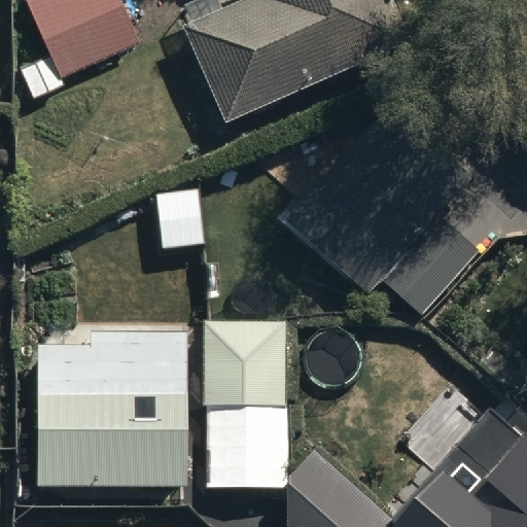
[(59,73),(134,42),(116,0),(23,0),(45,55),(19,65),(33,98),(64,85),(59,73)]
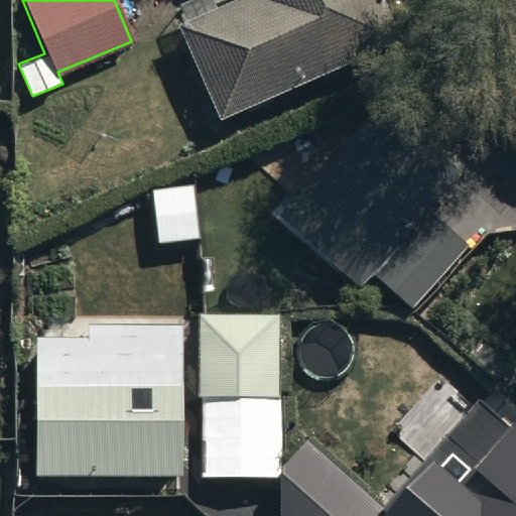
[(400,47),(380,0),(248,0),(215,14),(209,0),(192,0),(182,4),(191,27),(181,31),(220,123),(400,47)]
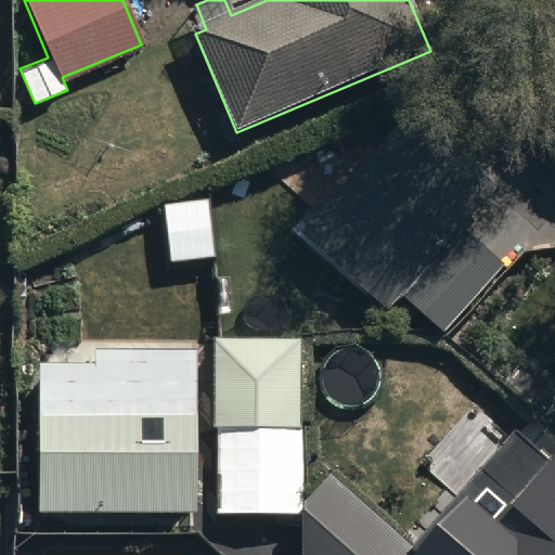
[(401,128),(308,234),(394,310),(408,294),(451,332),(511,265),(470,230),(491,206),(401,128)]
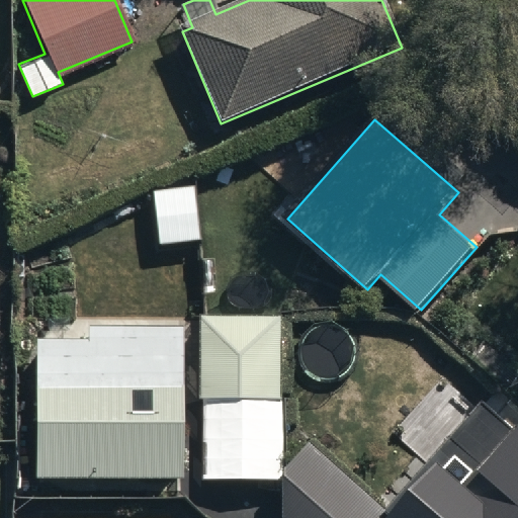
[(284,480),(282,314),(198,315),(201,482),(284,480)]
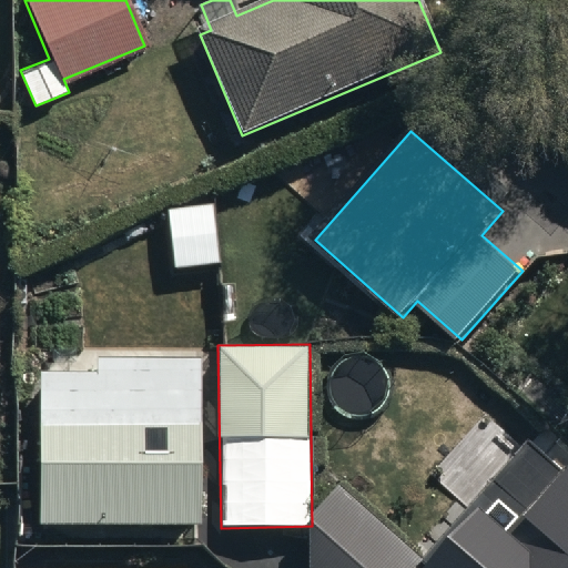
[(97,371),(39,369),(38,521),(201,521),(200,358),(97,358),(97,371)]
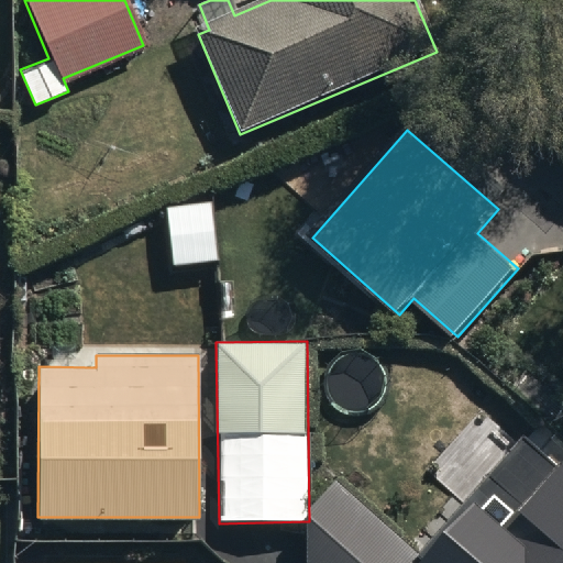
[(475,505),(423,562),(562,562),(562,474),(561,473),(507,533),(475,505)]
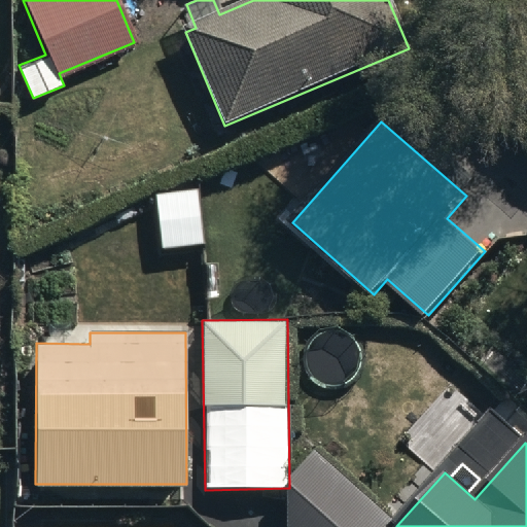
[(292,526),(395,526),(396,526),(316,452),(292,478),(292,526)]
